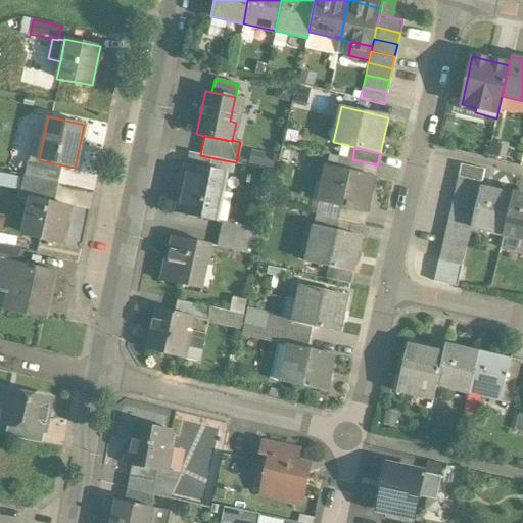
[(186,164),(212,170),(215,158),(200,155),(188,153),(186,164)]
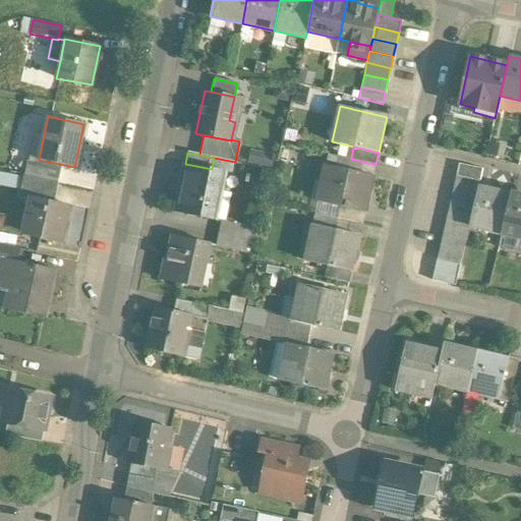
[(59,164),(39,160),(38,164),(26,161),(23,175),(51,181),(55,182),(59,164)]
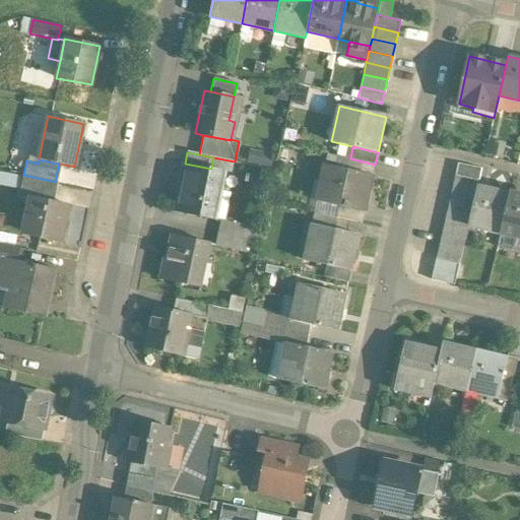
[(211,169),(185,164),(181,183),(184,183),(177,211),(214,220),(214,218),(209,217),(214,189),(220,190),(224,171),(211,169)]
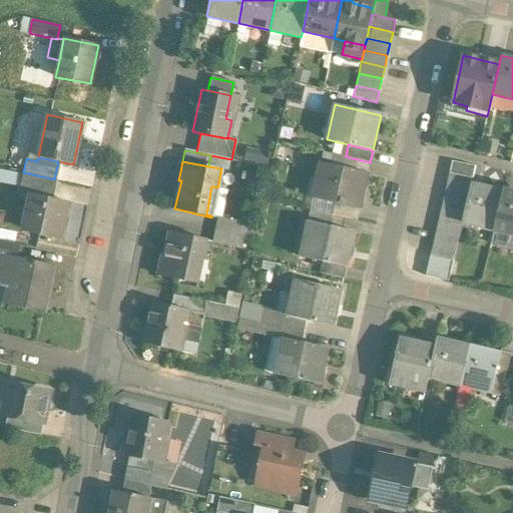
[(474,166),(451,161),(449,173),(472,178),(474,166)]
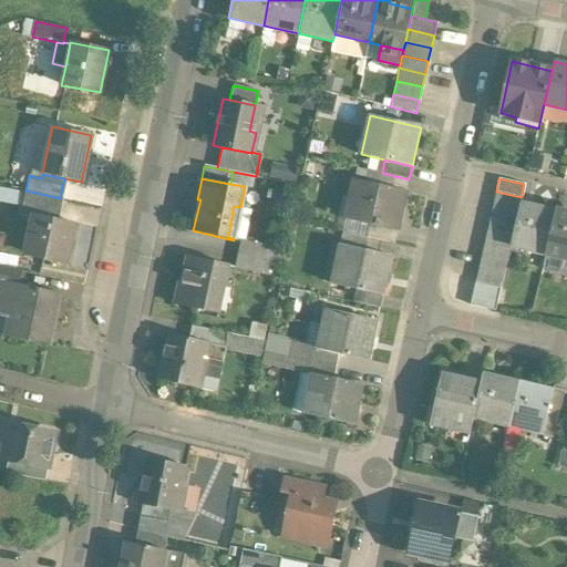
[(405,192),(354,181),(351,198),(357,199),(352,219),(346,218),(346,219),(370,225),(397,232),(405,192)]
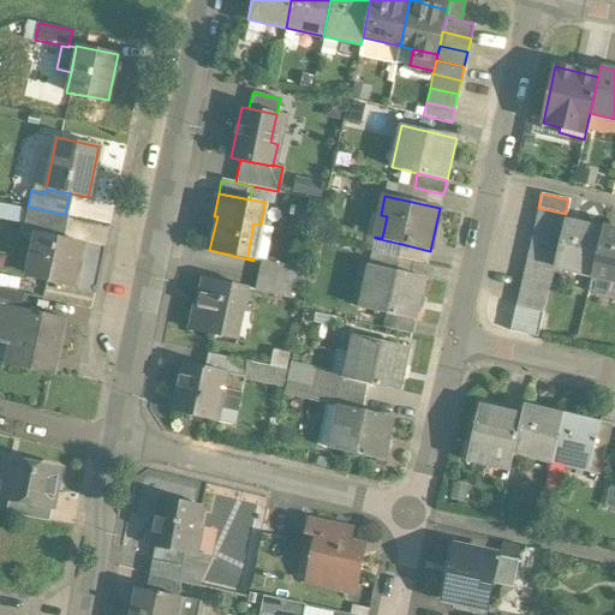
[(60,214),(28,207),(24,225),(57,232),(60,214)]
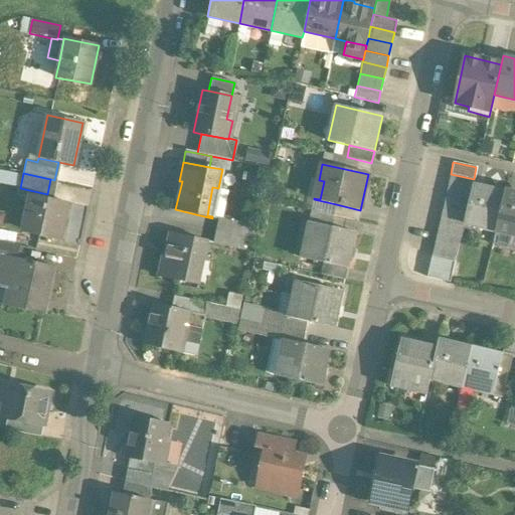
[(474,179),(451,174),(448,185),(471,191),(473,184),(474,179)]
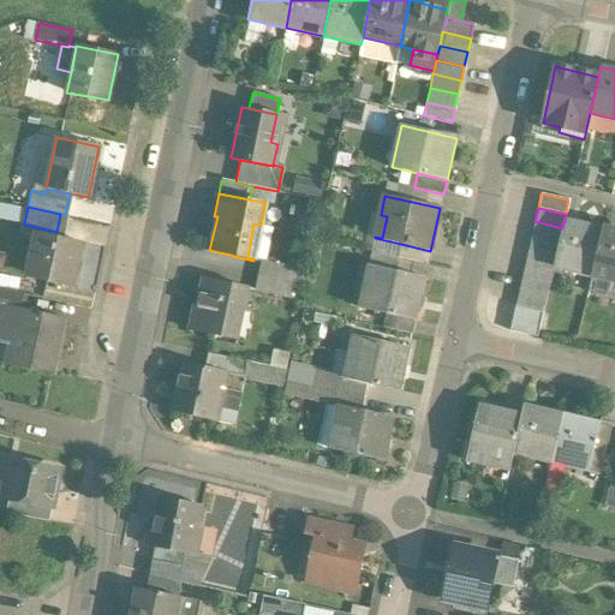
[(577,224),(565,220),(562,228),(560,242),(556,256),(554,267),(591,276),(602,231),(577,226),(577,224)]
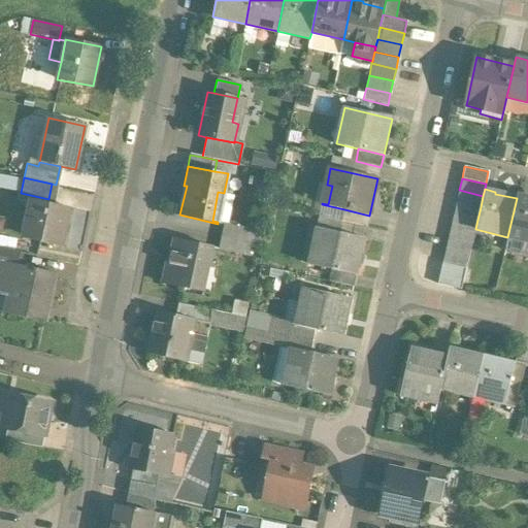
[(483,196),(459,190),(456,202),(481,207),(483,196)]
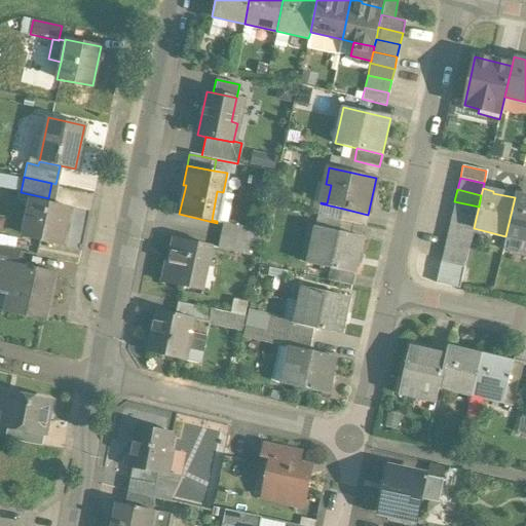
[(67,207),(47,202),(48,198),(21,192),(19,199),(31,201),(26,226),(41,229),(39,240),(59,245),(67,207)]
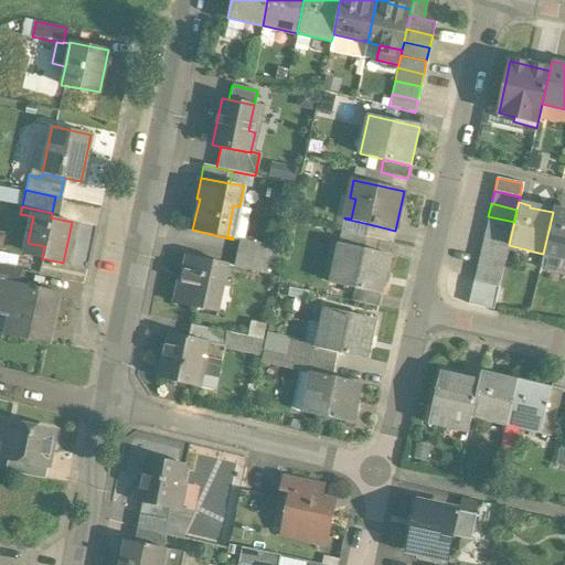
[(564,213),(553,210),(553,212),(543,254),(564,258),(564,214),(564,215),(564,213)]
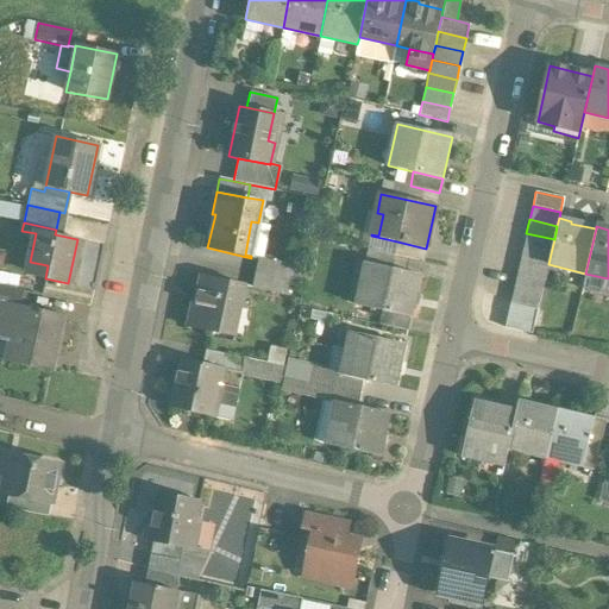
[(554,239),(526,233),(523,248),(551,253),(554,239)]
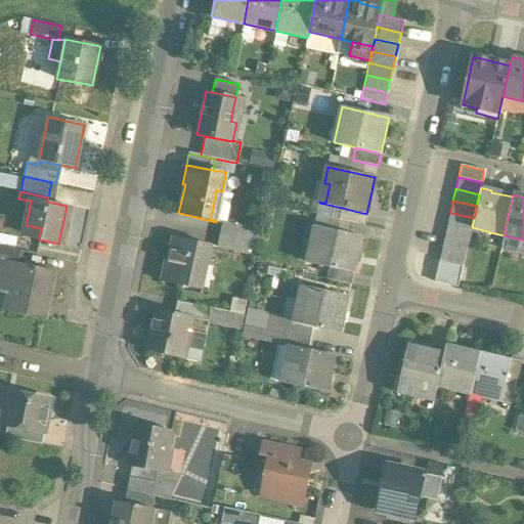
[(366,214),(342,208),(340,220),(364,225),(366,214)]
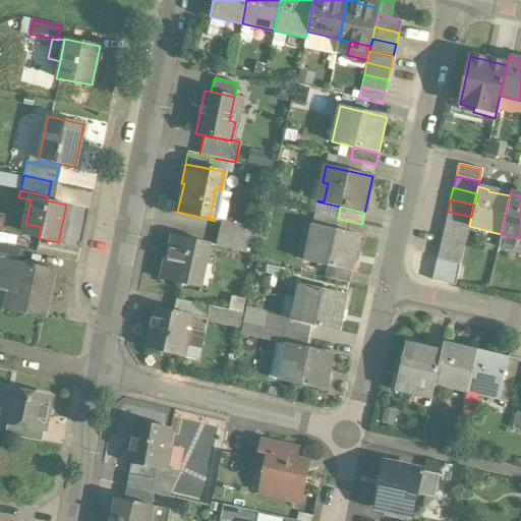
[(471,217),(448,212),(445,223),(468,229),(469,226),(471,217)]
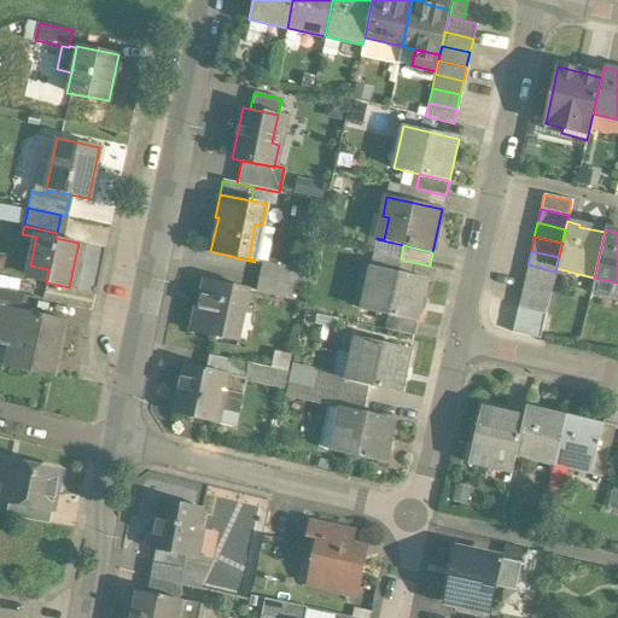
[(401,260),(373,254),(371,268),(397,274),(401,260)]
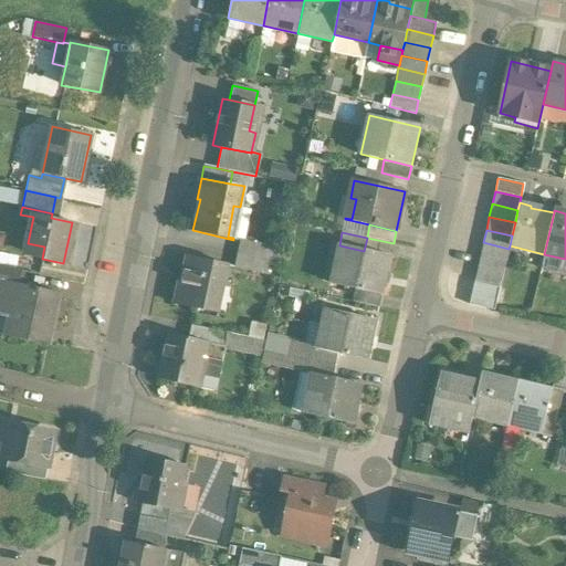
[(285,249),(241,239),(238,253),(270,261),(282,263),(285,249)]
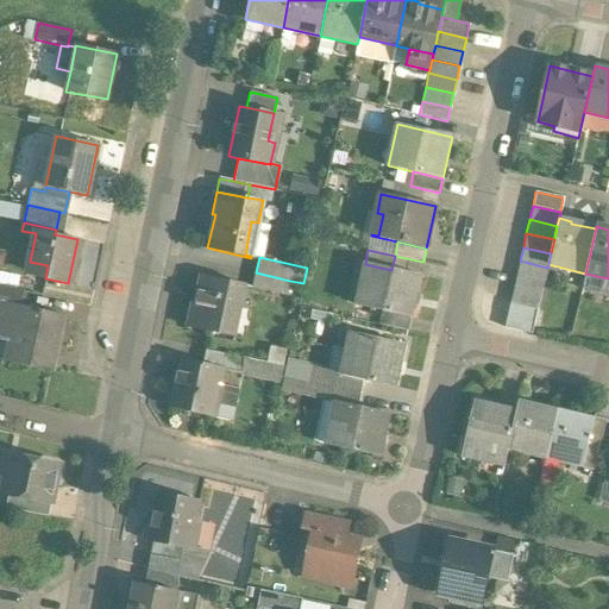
[(547,268),(520,261),(516,275),(545,282),(547,268)]
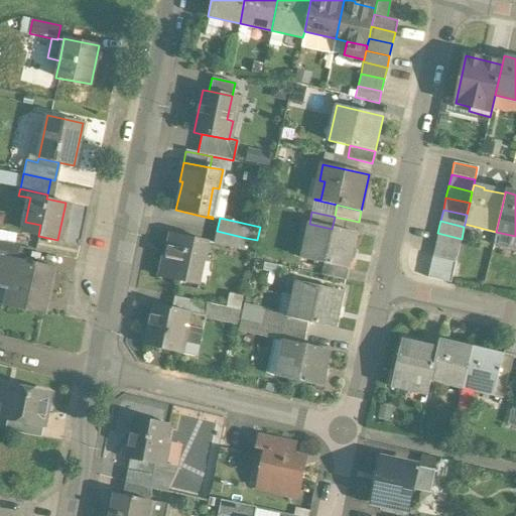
[(332,229),(309,224),(301,259),(307,261),(325,264),(348,270),(356,234),(332,229)]
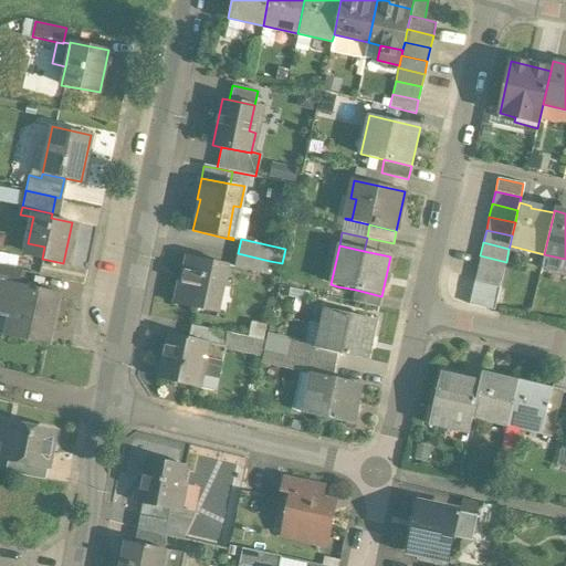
[(270,261),(238,253),(234,269),(266,275),(270,261)]
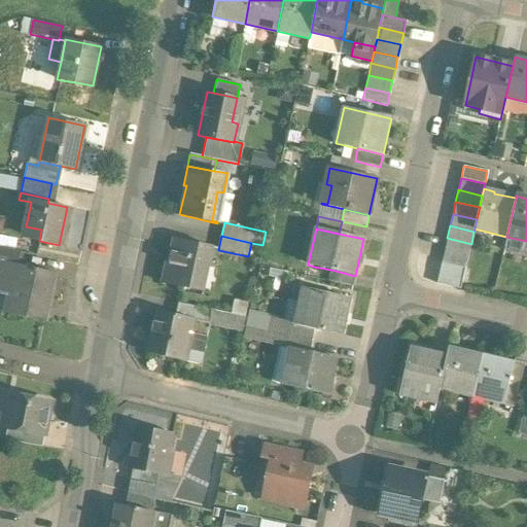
[(471,244),(447,238),(445,250),(468,255),(471,244)]
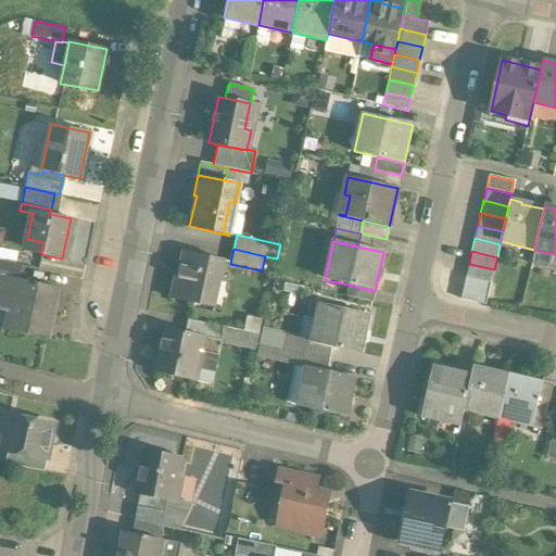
[(223,260),(184,252),(178,277),(175,277),(171,298),(213,307),(223,260)]
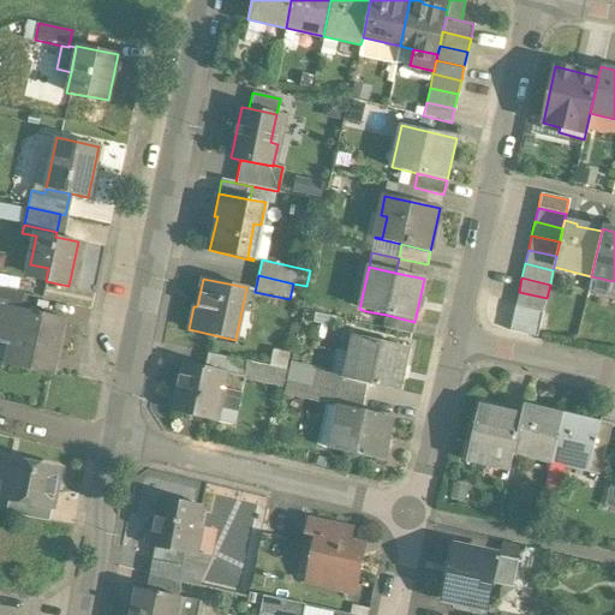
[(23,294),(0,288),(0,303),(21,308),(23,294)]
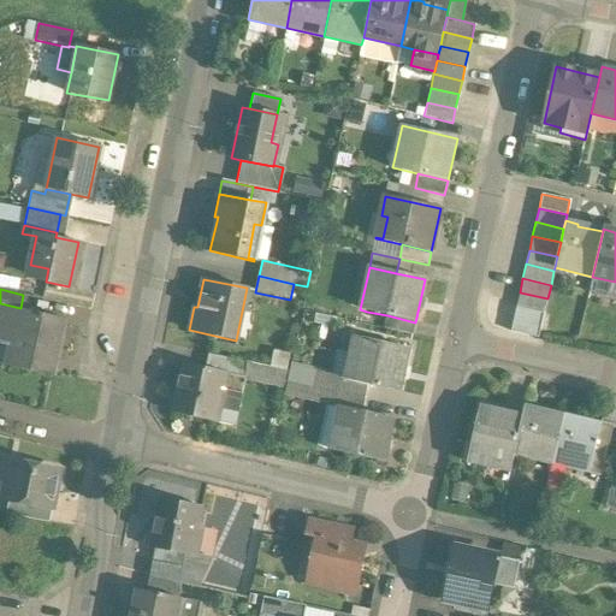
[(548,298),(520,292),(516,306),(544,313),(548,298)]
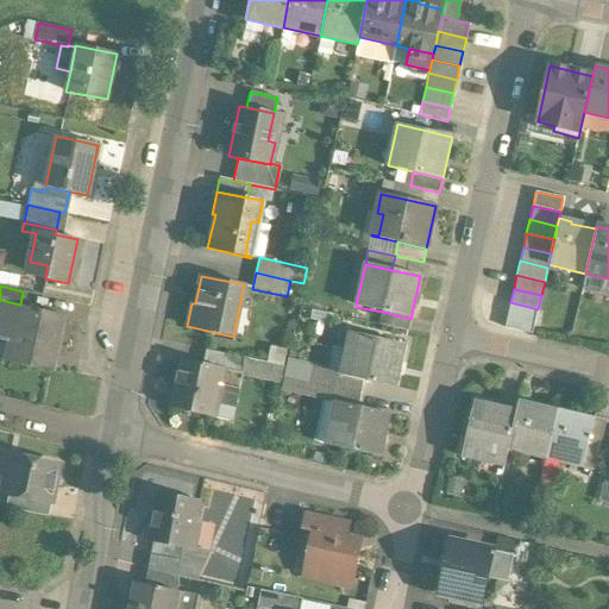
[(20,305),(0,300),(0,340),(14,344),(11,364),(50,372),(62,314),(20,305)]
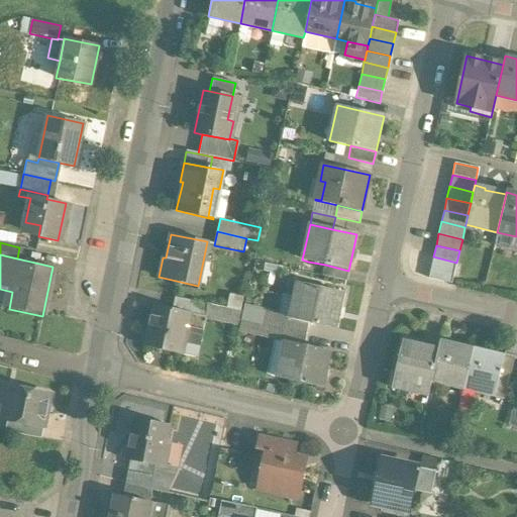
[(456,263),(433,256),(430,269),(454,275),(456,263)]
